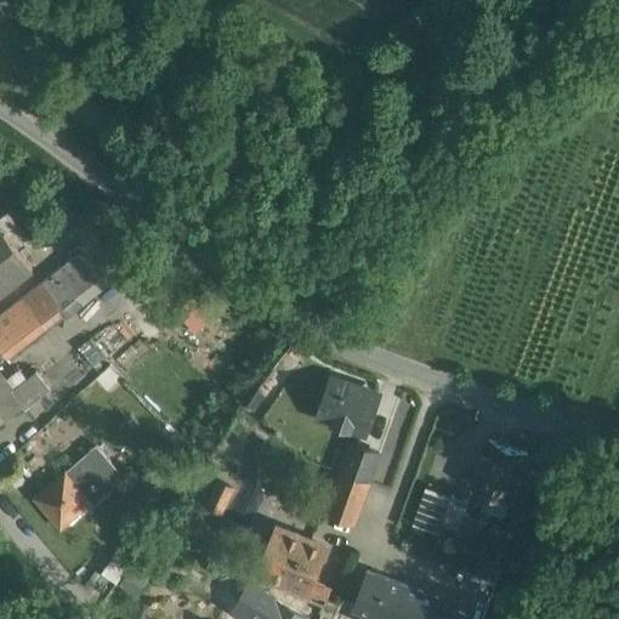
[(107,232),(0,313),(0,352),(7,362),(134,265),(107,232)]
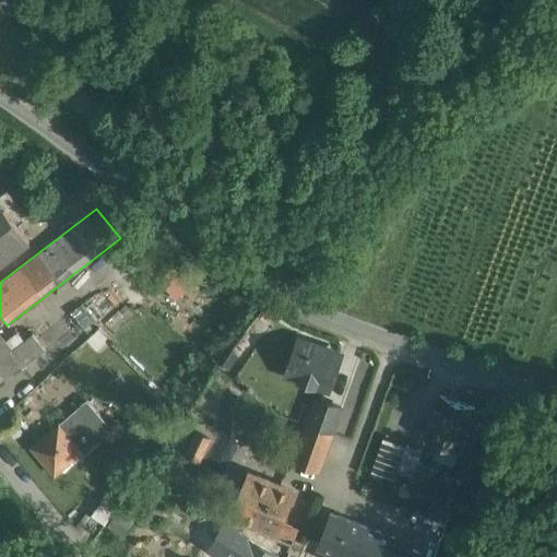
[(2,211),(0,212),(0,264),(27,244),(2,211)]
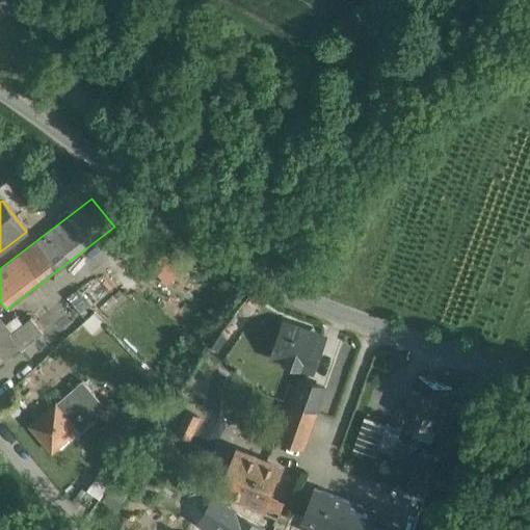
[(0,359),(17,346),(20,350),(42,334),(29,318),(9,334),(0,322),(0,359)]
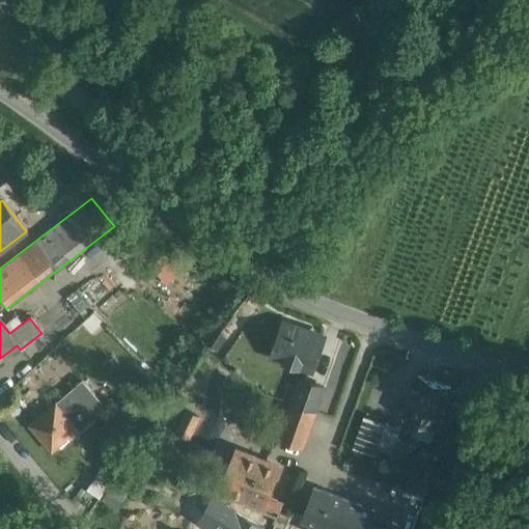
[(323,338),(281,324),(270,356),(311,370),(323,338)]
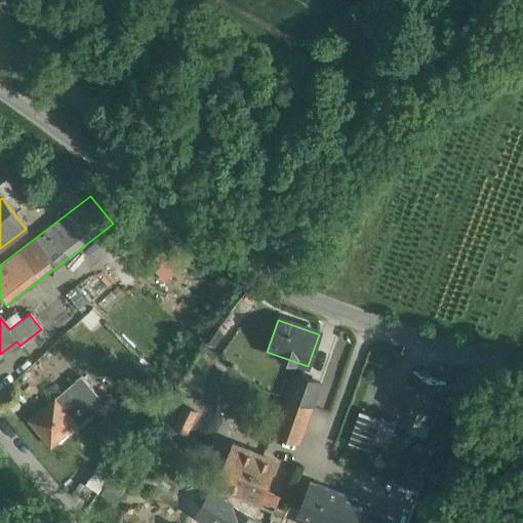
[(444,384),(411,372),(397,411),(430,423),(444,384)]
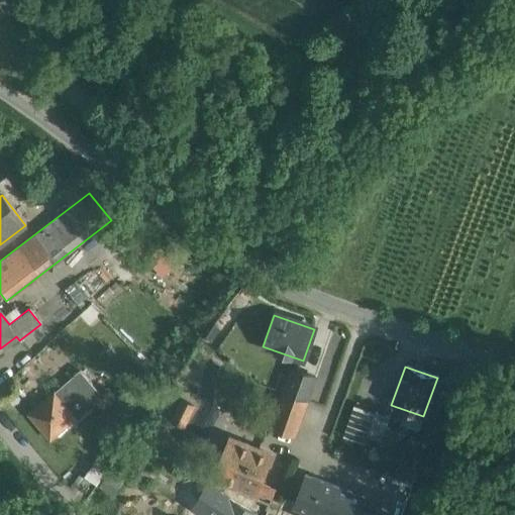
[(291,370),(283,392),(306,400),(314,378),(291,370)]
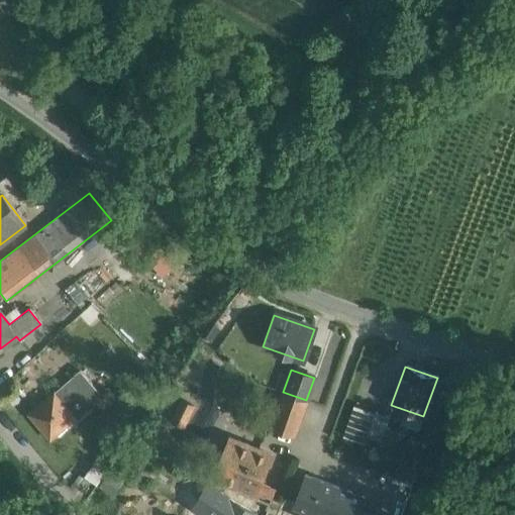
[(79,372),(53,393),(27,414),(48,440),(74,419),(76,421),(102,400),(79,372)]
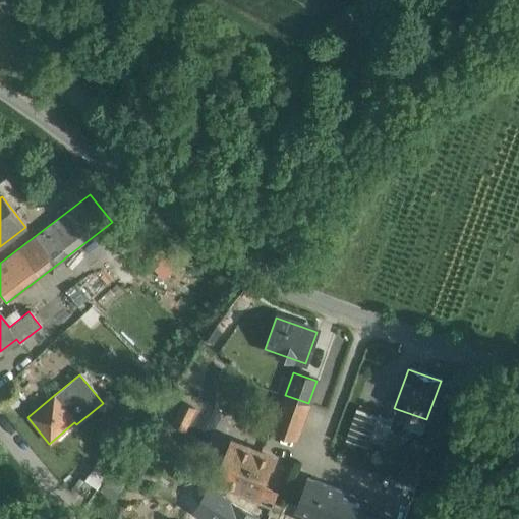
[(285,395),(273,429),(296,438),(308,403),(285,395)]
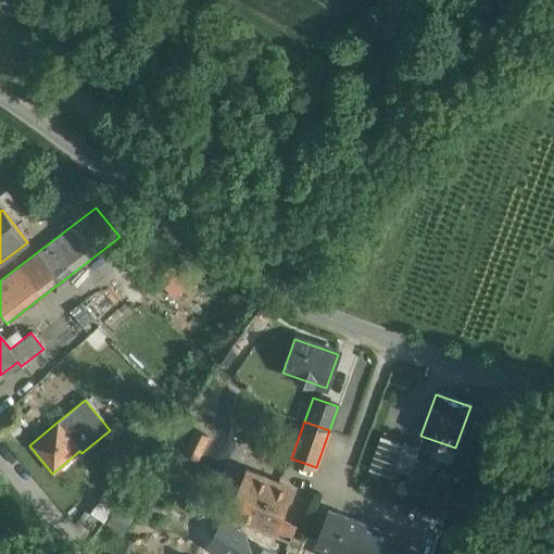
[(196,430),(188,445),(199,452),(206,436),(196,430)]
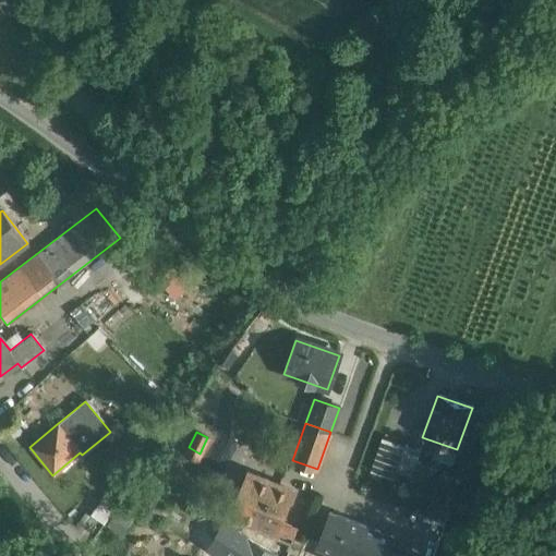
[(419,450),(403,445),(396,469),(410,474),(419,450)]
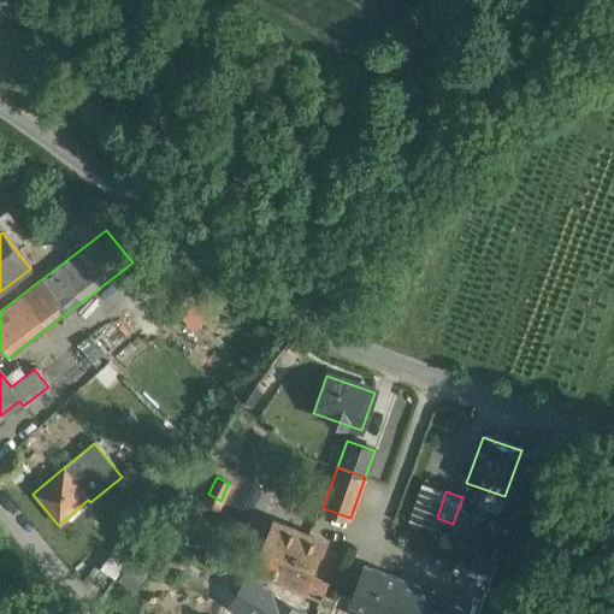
[(324,541),(272,519),(254,562),(314,588),(319,577),(310,573),(324,541)]
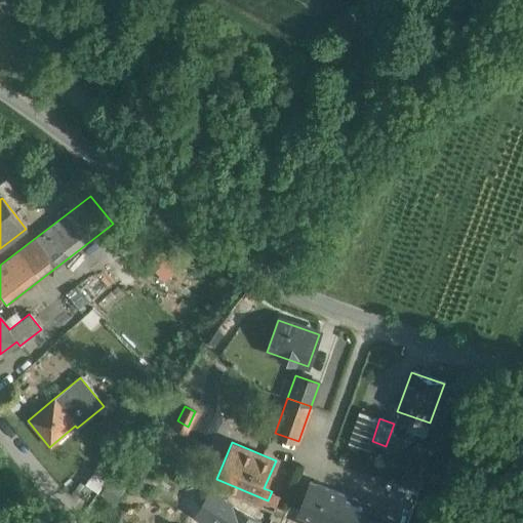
[(101,464),(85,485),(96,492),(112,472),(101,464)]
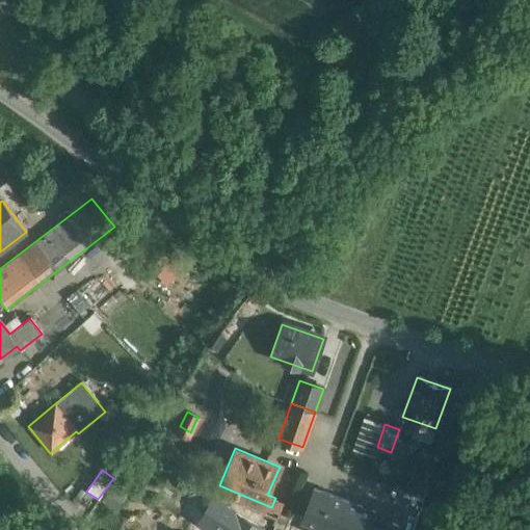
[(209,498),(189,486),(182,499),(201,511),(209,498)]
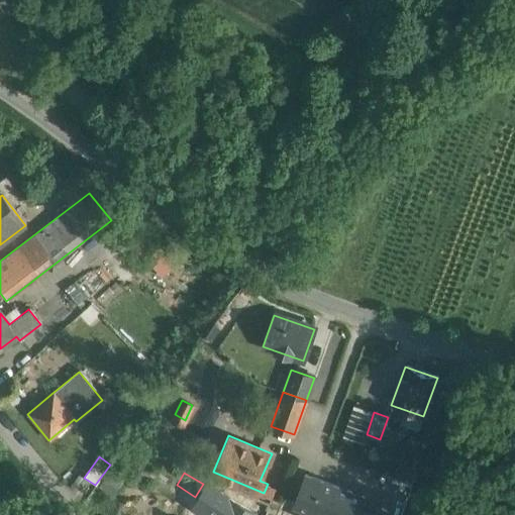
[(337,514),(347,491),(305,474),(294,502),(309,508),(307,514),(337,514)]
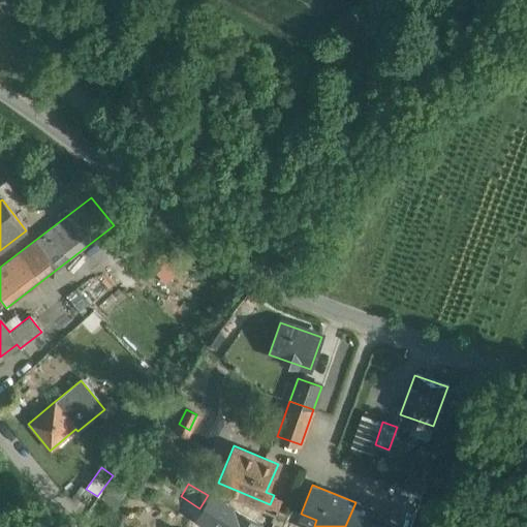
[(417,506),(378,491),(372,508),(411,523),(417,506)]
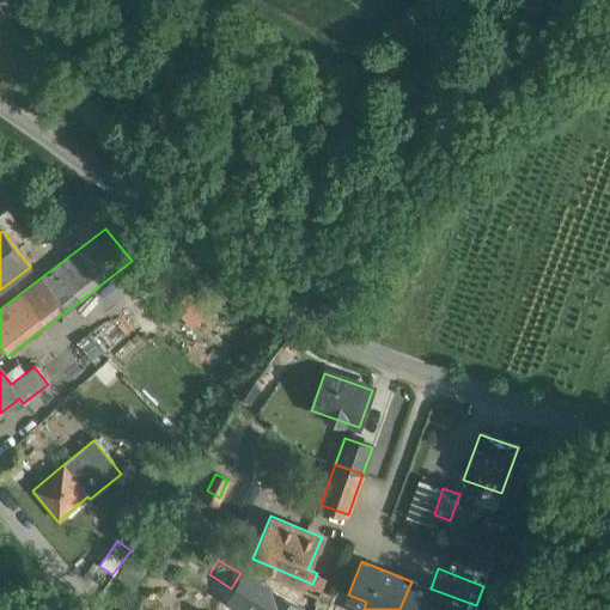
[(298,609),(244,575),(227,602),(230,603),(231,602),(244,609),(298,609)]
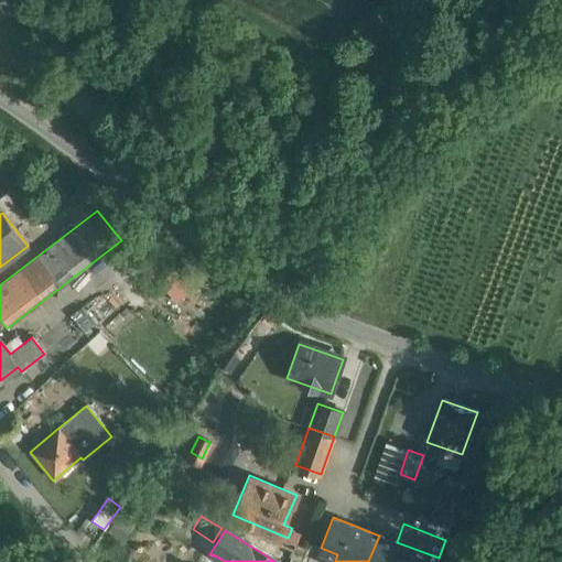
[(397,542),(379,536),(368,561),(436,561),(439,558),(397,542)]
